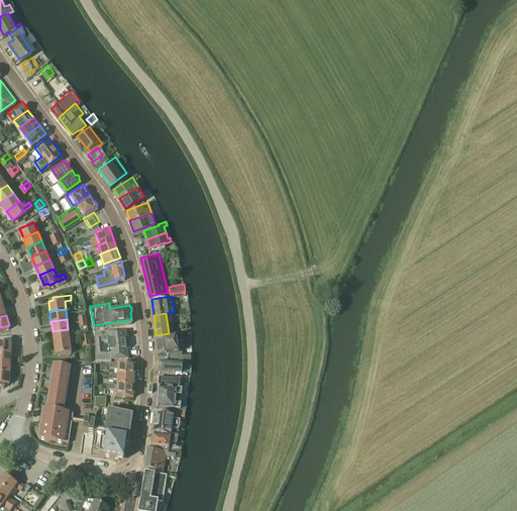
[(126,327),(108,328),(95,329),(97,359),(111,359),(111,356),(128,354),(126,327)]
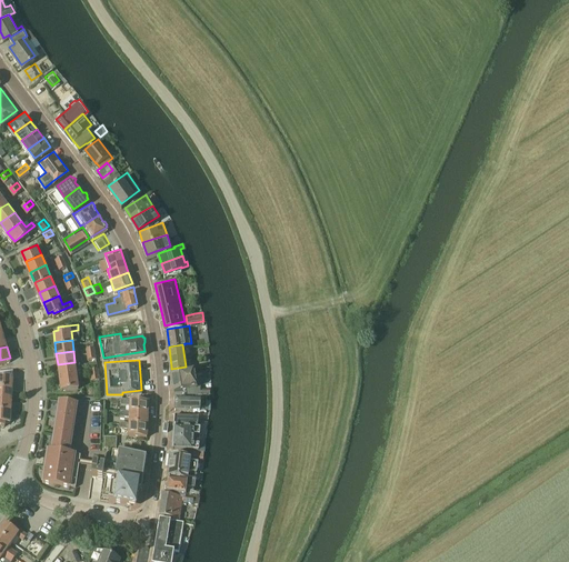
[(77,373),(75,362),(58,364),(59,375),(77,373)]
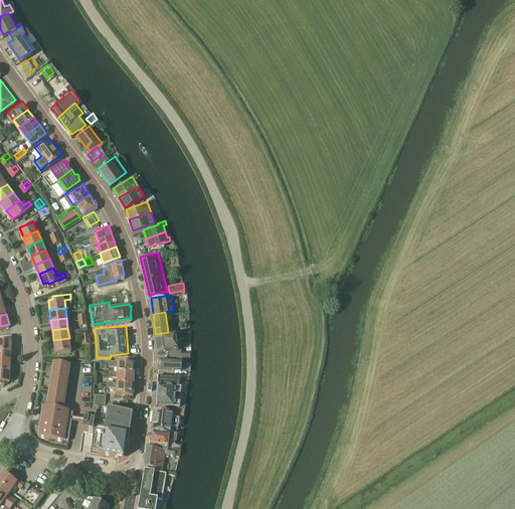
[(168,332),(155,334),(157,349),(178,347),(175,330),(173,331),(168,332)]
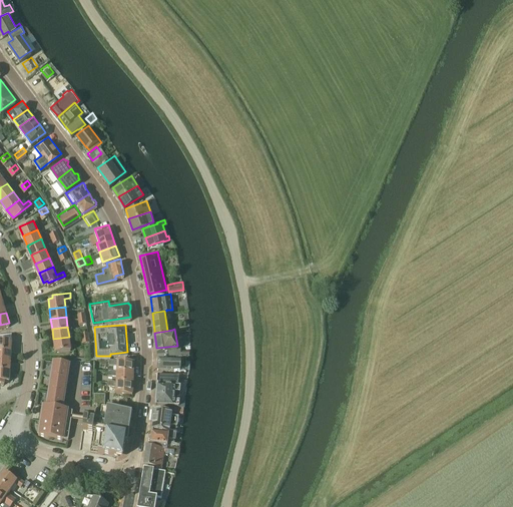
[(0,336),(0,347),(11,348),(11,337),(0,336)]
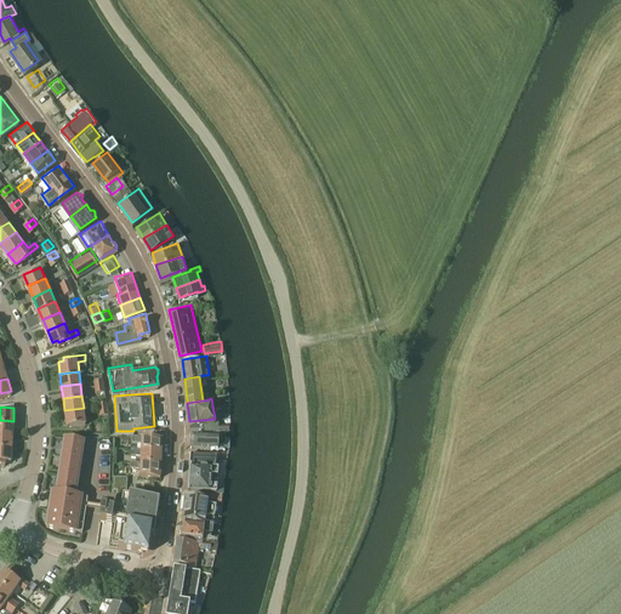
[(85,420),(84,408),(64,410),(67,422),(85,420)]
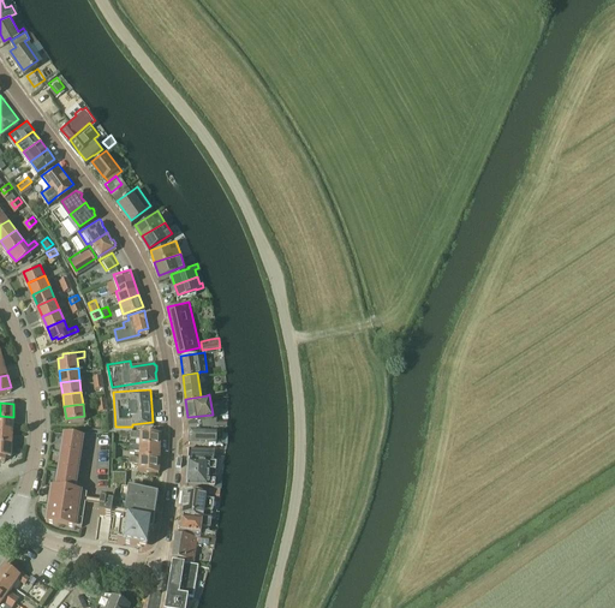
[(0,429),(12,430),(13,417),(0,416),(0,429)]
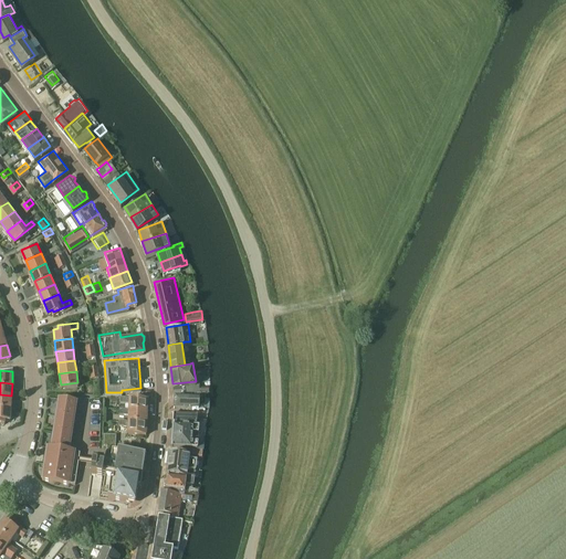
[(190,389),(190,391),(175,391),(174,403),(205,404),(206,388),(190,389)]
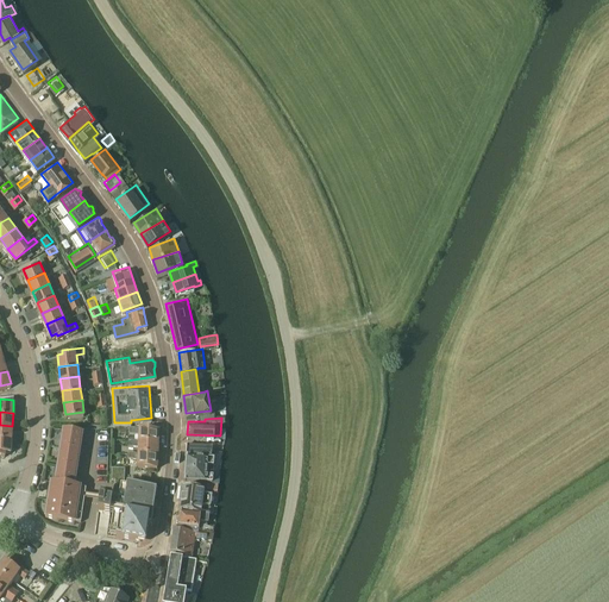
[(0,438),(11,439),(12,426),(0,425),(0,438)]
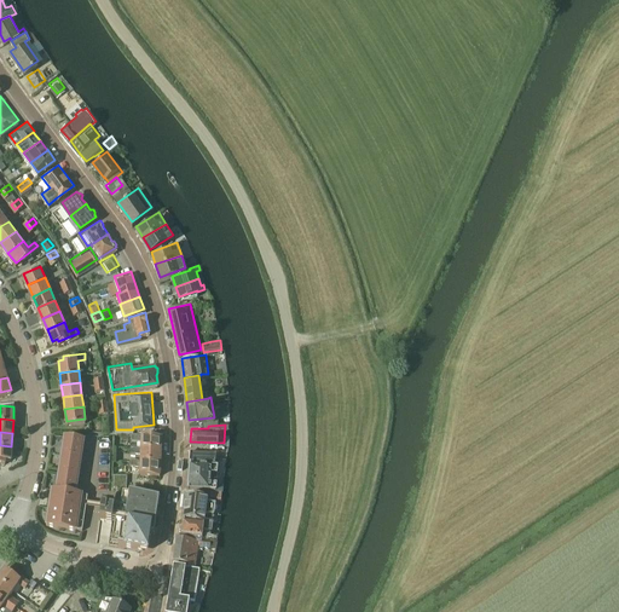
[(64,432),(62,450),(81,452),(84,434),(64,432)]
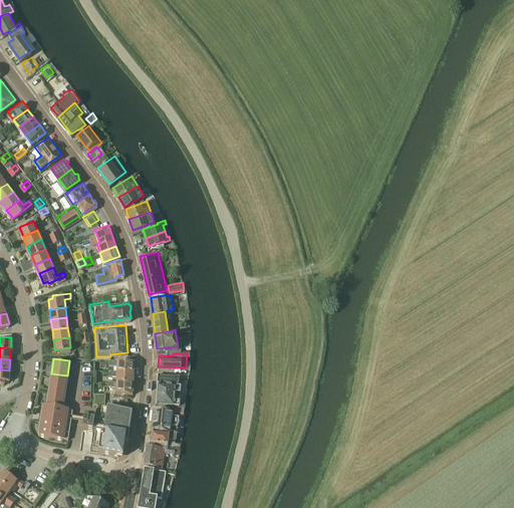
[(134,370),(135,359),(117,358),(108,358),(108,363),(117,364),(116,368),(116,369),(134,370)]
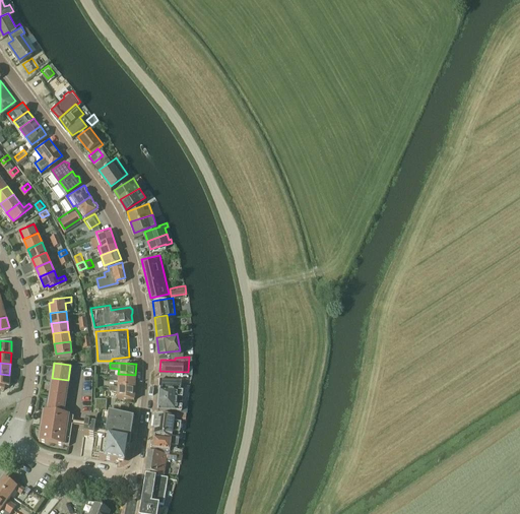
[(135,385),(135,375),(118,374),(118,373),(110,373),(110,378),(118,379),(118,384),(135,385)]
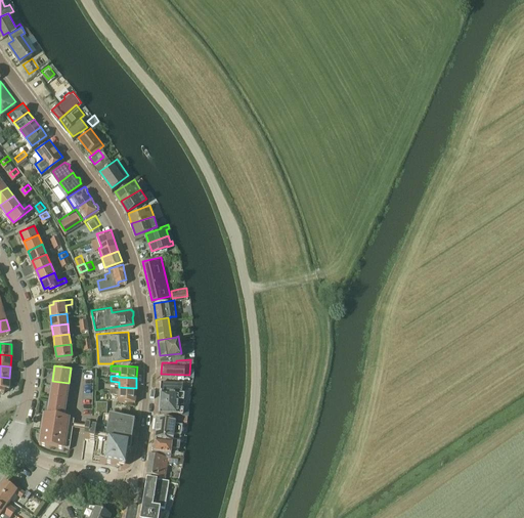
[(0,388),(4,388),(4,385),(9,386),(9,378),(0,377),(0,388)]
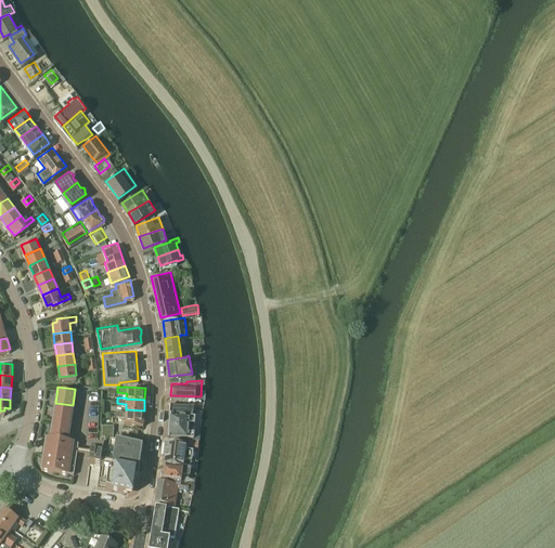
[(169,411),(170,411),(193,413),(194,402),(170,400),(169,411)]
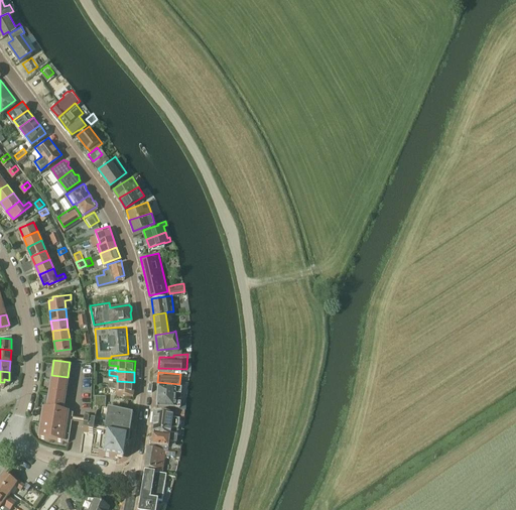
[(68,377),(51,375),(49,389),(65,392),(68,377)]
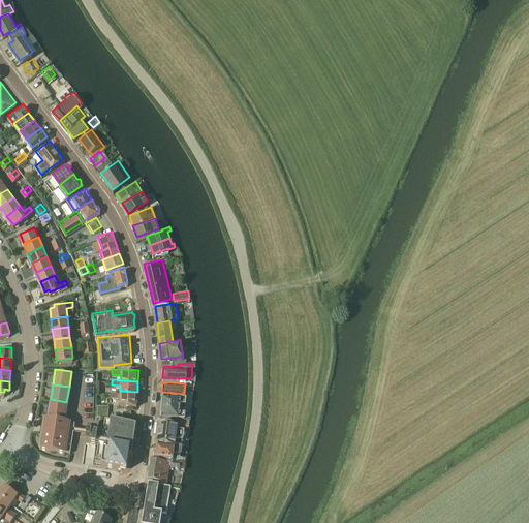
[(136,402),(137,392),(120,391),(111,390),(111,396),(120,396),(119,402),(136,402)]
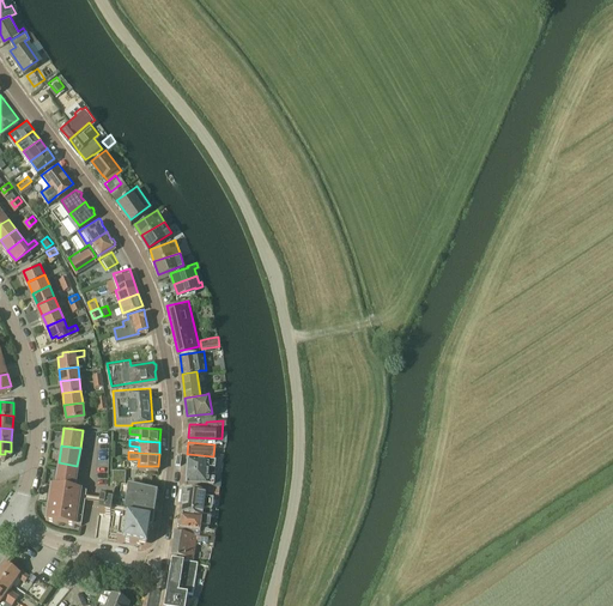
[(214,467),(214,464),(216,456),(213,456),(188,454),(187,465),(214,467)]
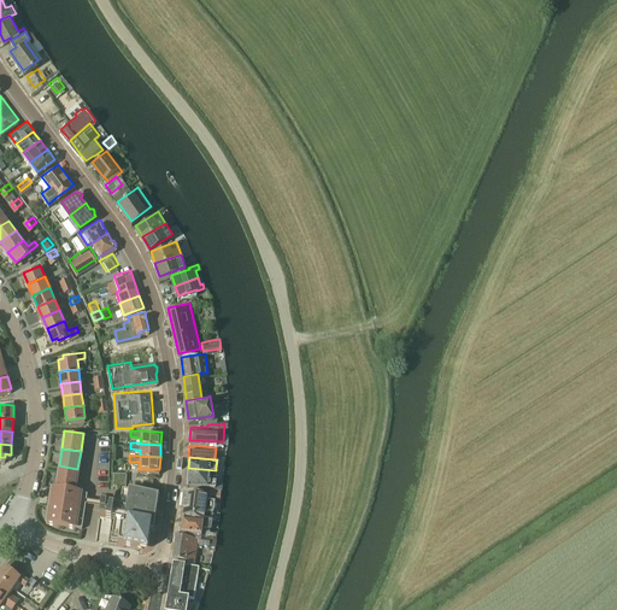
[(59,465),(56,484),(75,487),(77,469),(59,465)]
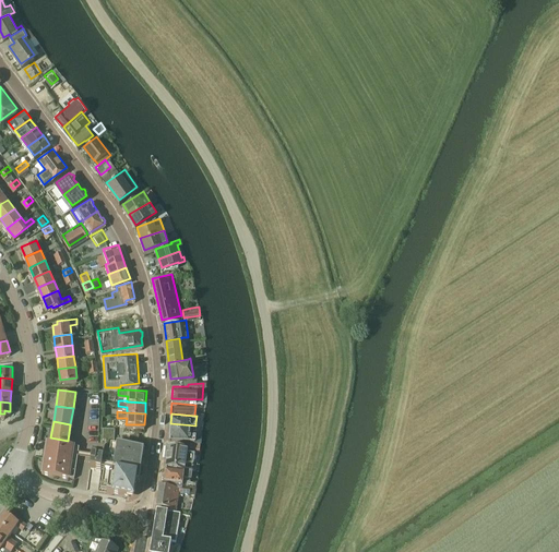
[(194,438),(195,426),(170,423),(169,435),(170,435),(194,438)]
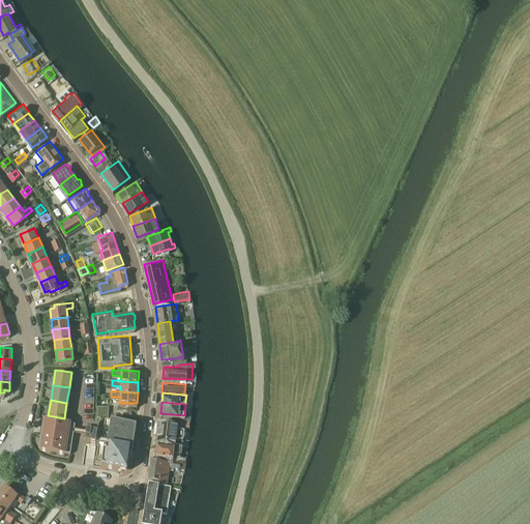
[(109,403),(97,403),(96,414),(108,414),(109,403)]
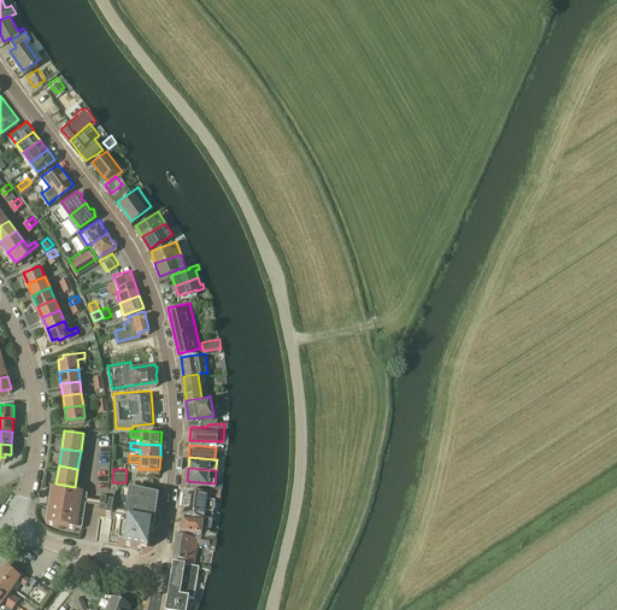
[(75,487),(56,484),(52,484),(46,518),(82,523),(87,490),(75,487)]
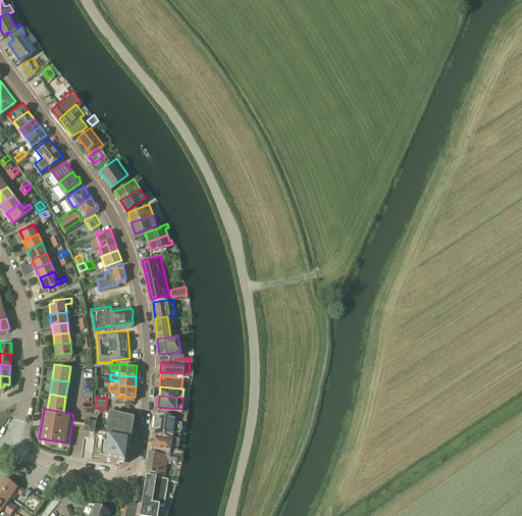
[(178,409),(178,410),(167,409),(166,412),(158,410),(158,413),(157,412),(154,432),(179,435),(179,429),(181,416),(186,417),(187,411),(187,410),(178,409)]
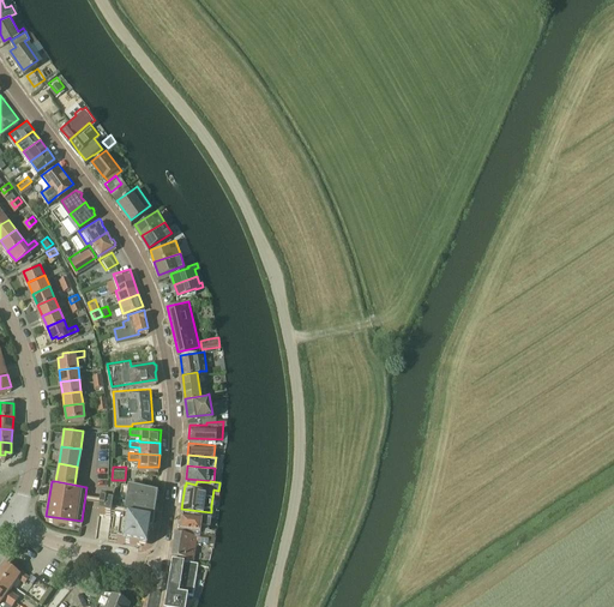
[(101,493),(98,511),(112,514),(108,535),(146,541),(149,524),(152,524),(158,490),(115,482),(113,496),(101,493)]
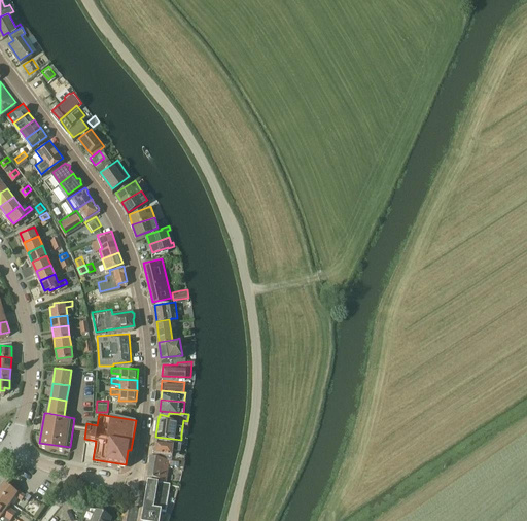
[(179,447),(181,440),(155,437),(153,451),(153,454),(171,456),(171,454),(171,453),(172,453),(173,446),(179,447)]
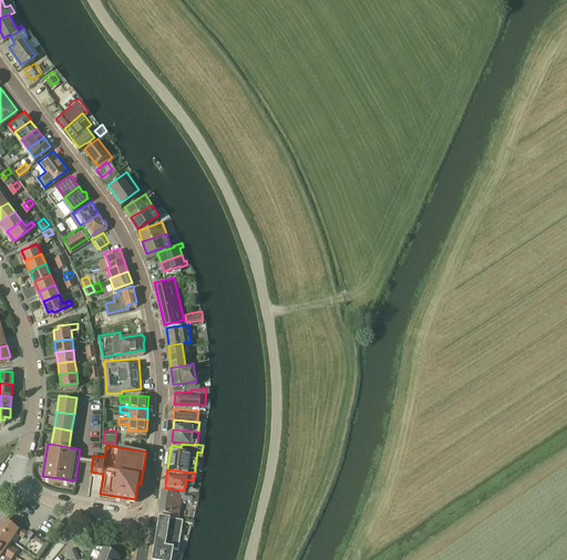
[(193,489),(184,488),(184,490),(165,488),(162,487),(158,509),(163,509),(163,514),(178,516),(181,501),(182,495),(192,496),(193,489)]
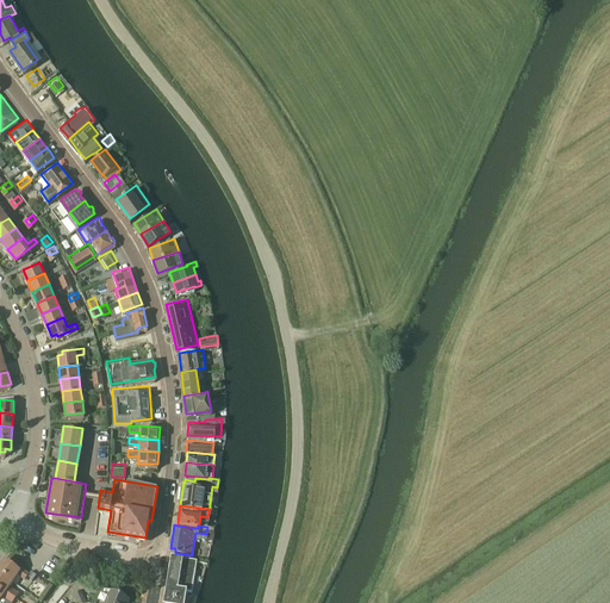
[(192,588),(193,580),(197,557),(192,555),(175,553),(170,552),(163,601),(179,602),(184,602),(186,586),(192,588)]
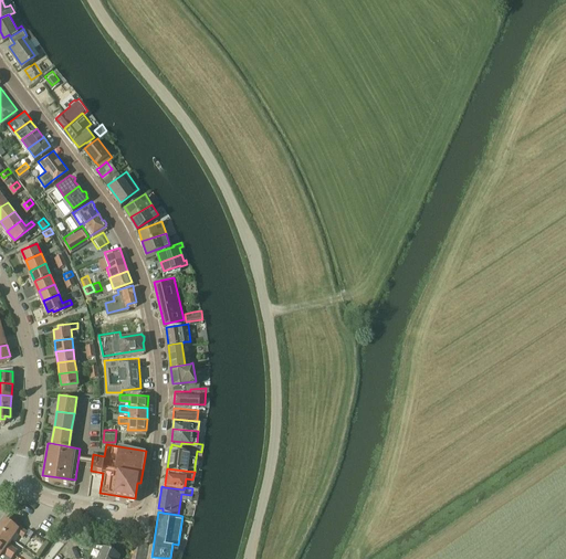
[(3,515),(0,519),(0,526),(12,535),(17,528),(23,533),(27,527),(16,519),(14,523),(3,515)]
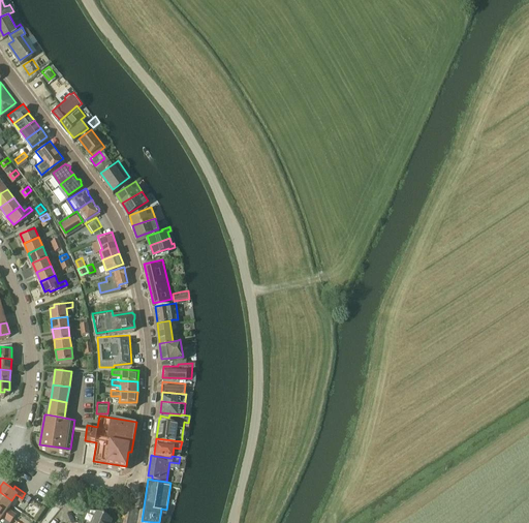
[(16,511),(8,504),(11,500),(0,492),(0,504),(13,514),(16,511)]
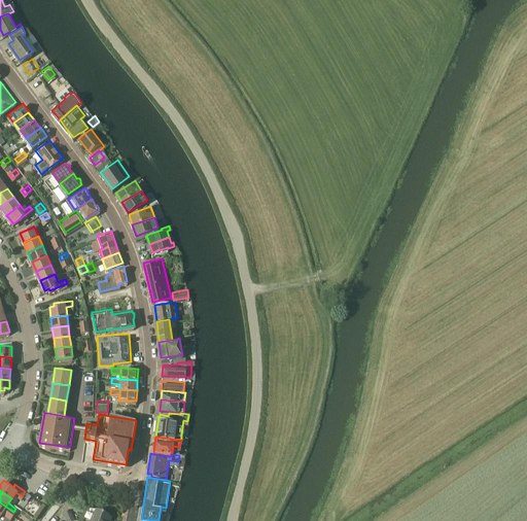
[(0,502),(0,514),(2,512),(10,517),(13,512),(0,502)]
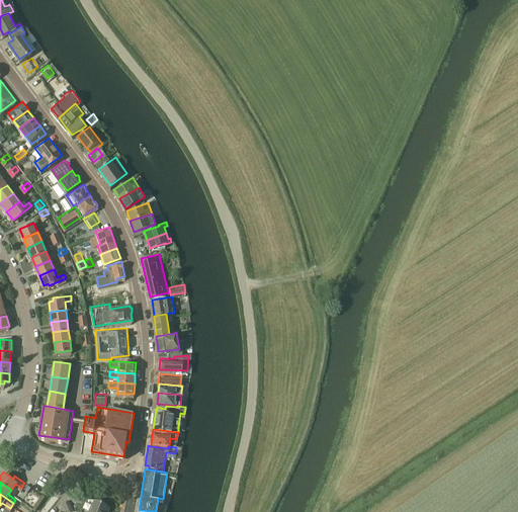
[(106,511),(109,506),(94,499),(86,496),(79,511),(106,511)]
